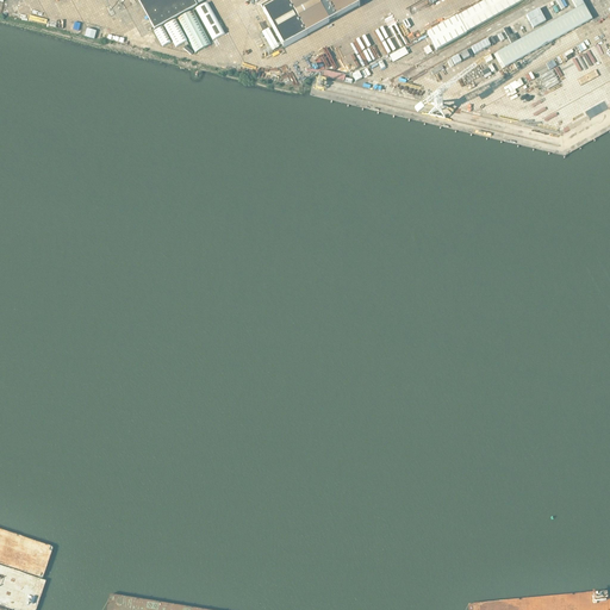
[(137,0),(154,30),(197,7),(193,0),(137,0)]
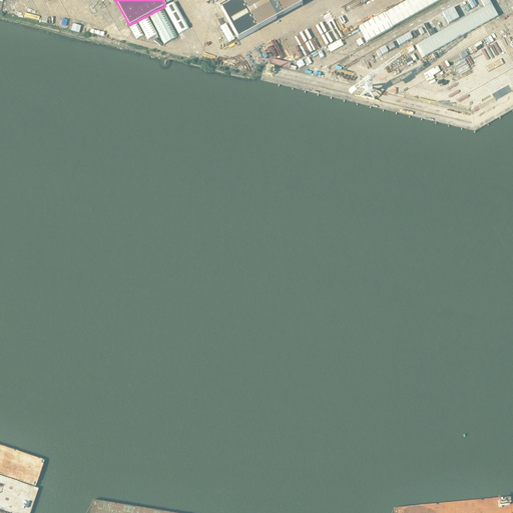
[(258,30),(303,5),(299,0),(228,0),(219,5),(238,40),(258,30)]
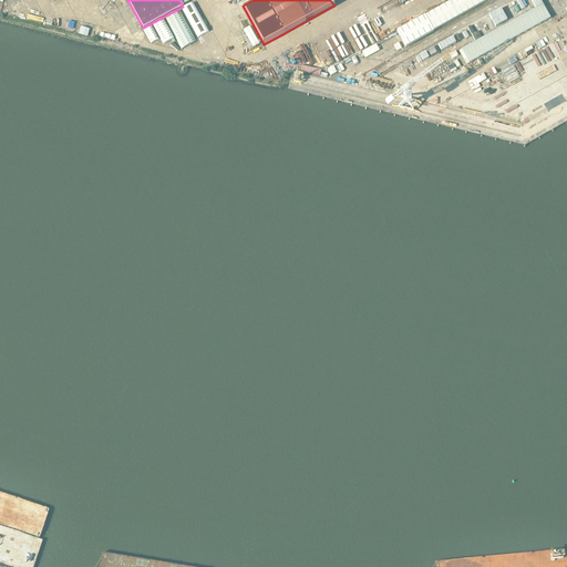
[(487,1),(490,0),(454,0),(425,17),(424,16),(397,31),(405,48),(433,31),(487,1)]
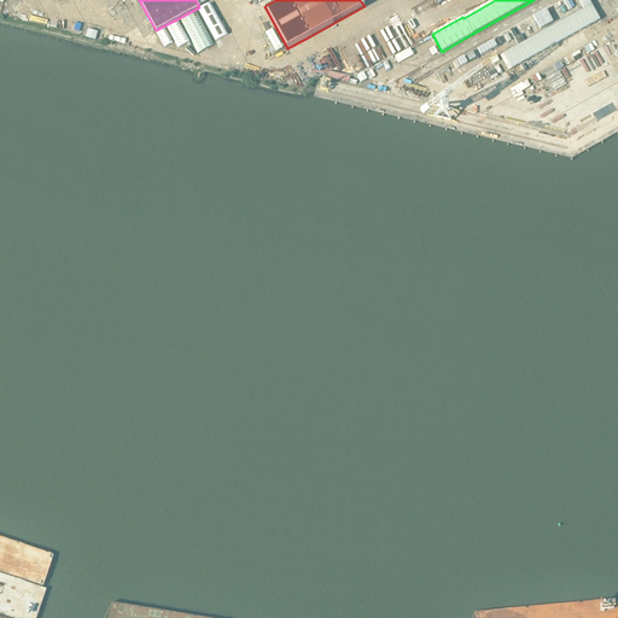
[(588,0),(578,0),(584,10),(502,54),(511,69),(600,21),(588,0)]
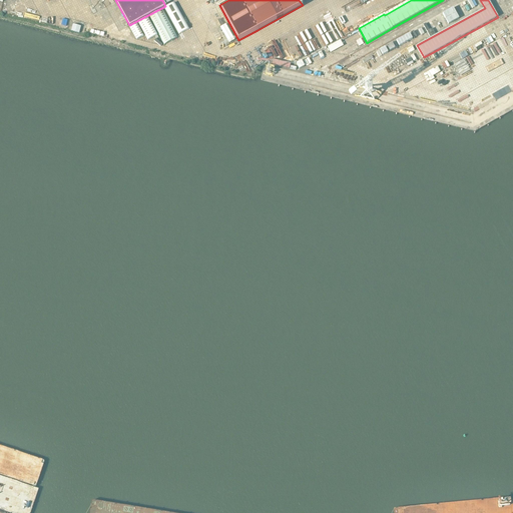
[(467,0),(456,6),(462,17),(473,11),(467,0)]
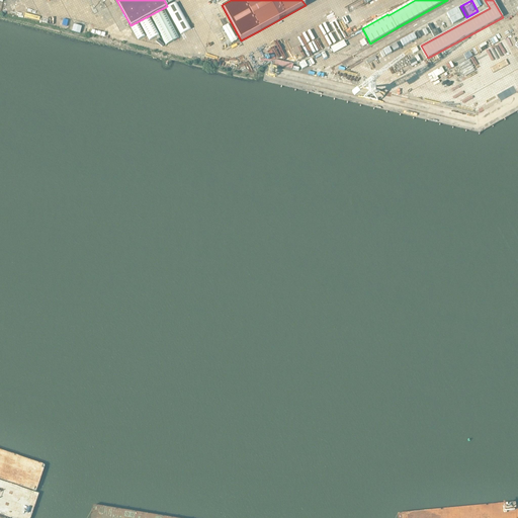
[(166,8),(181,34),(190,29),(176,3),(166,8)]
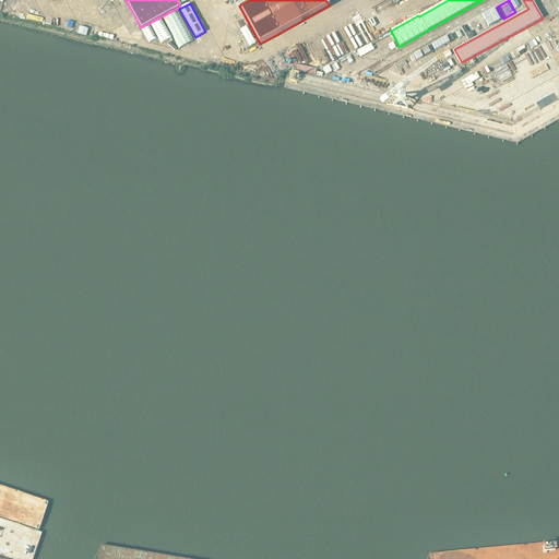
[(495,9),(483,13),(488,25),(500,21),(495,9)]
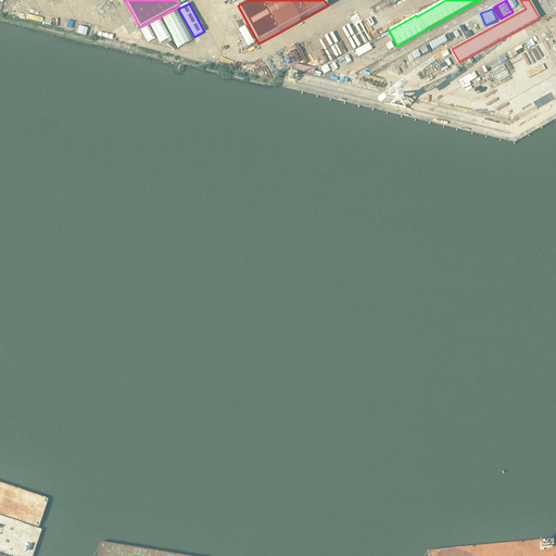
[(192,41),(177,12),(176,10),(162,17),(178,49),(192,41)]
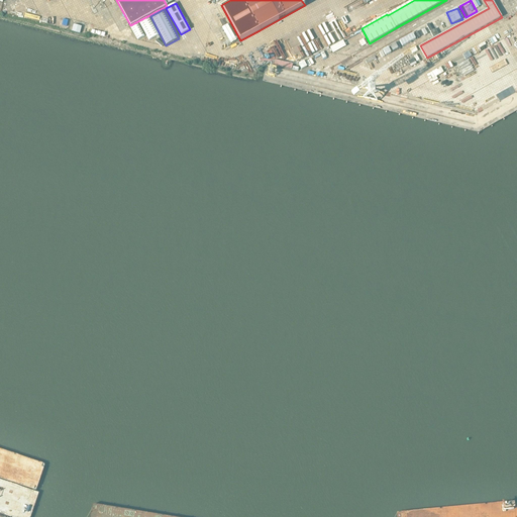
[(444,14),(439,17),(444,28),(450,25),(444,14)]
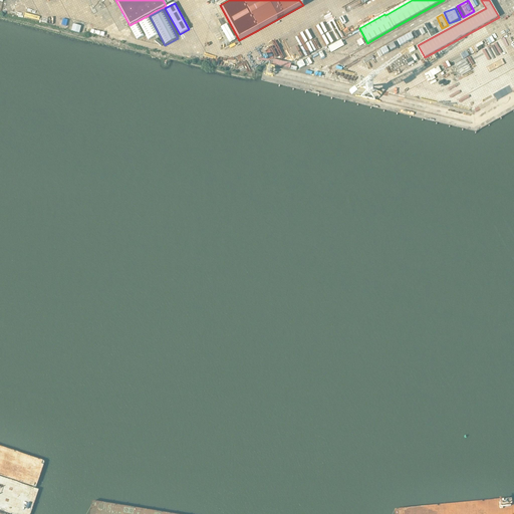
[(148,40),(158,34),(148,17),(138,23),(148,40)]
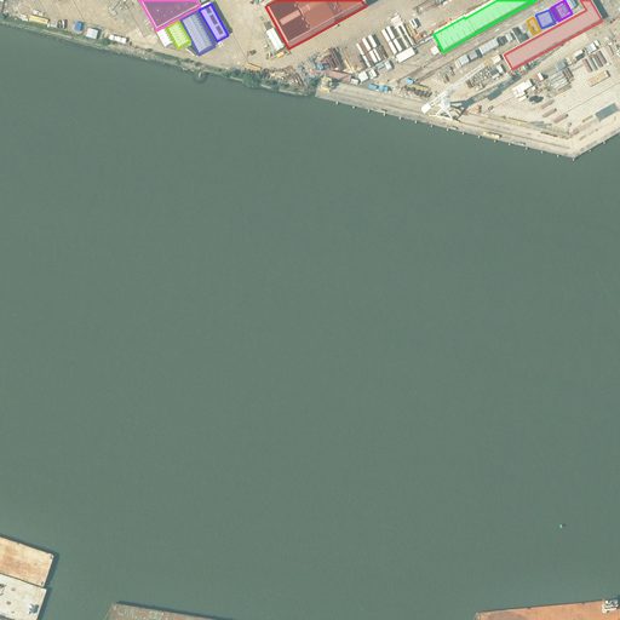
[(96,40),(98,32),(89,29),(86,38),(96,40)]
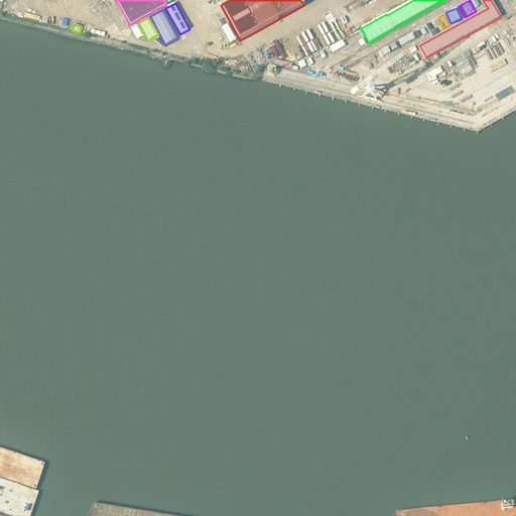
[(137,38),(143,35),(137,24),(132,27),(137,38)]
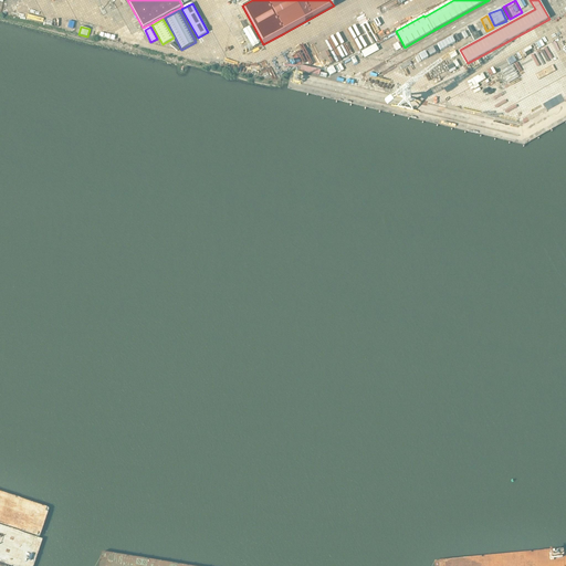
[(252,48),(259,44),(249,27),(243,30),(252,48)]
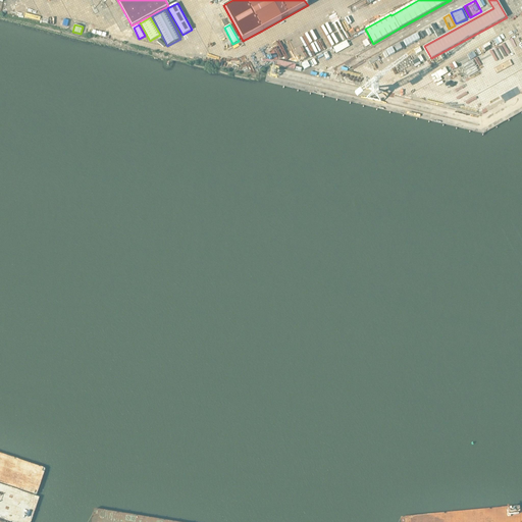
[(328,42),(321,29),(303,37),(310,51),(328,42)]
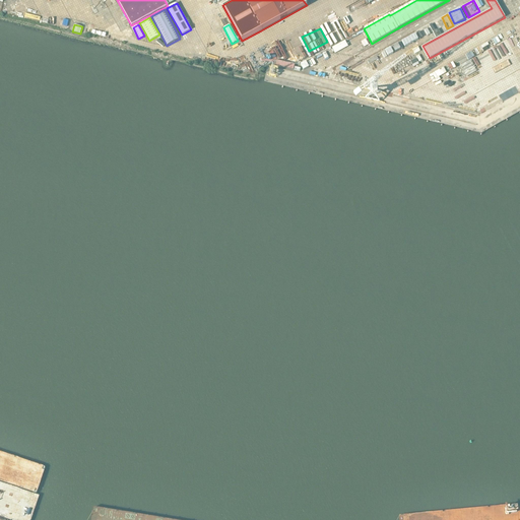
[(405,46),(417,39),(415,34),(402,41),(405,46)]
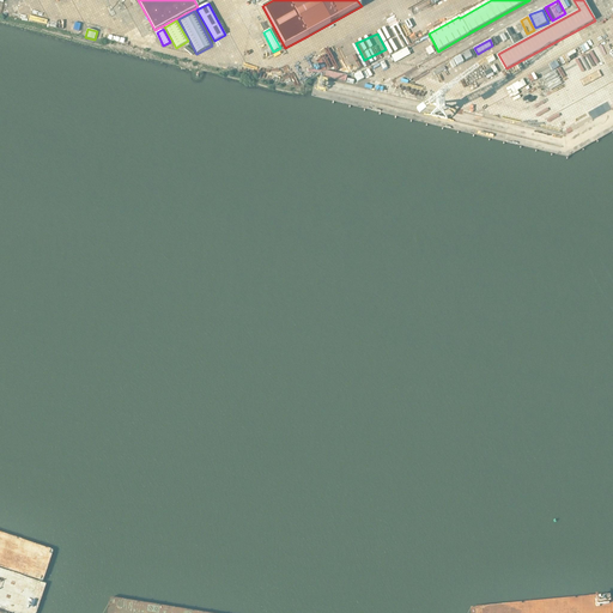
[(392,55),(395,62),(411,55),(407,48),(392,55)]
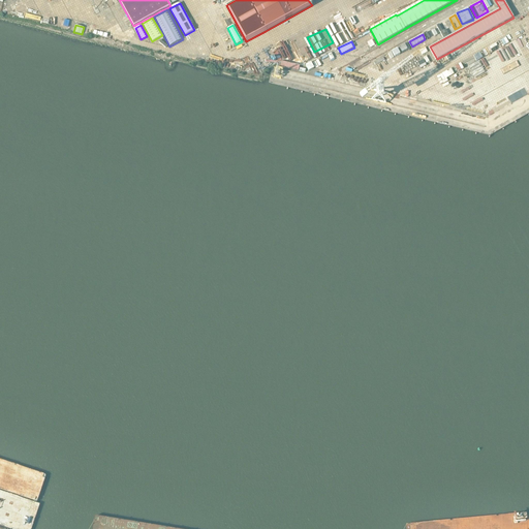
[(296,44),(287,49),(292,59),(301,55),(296,44)]
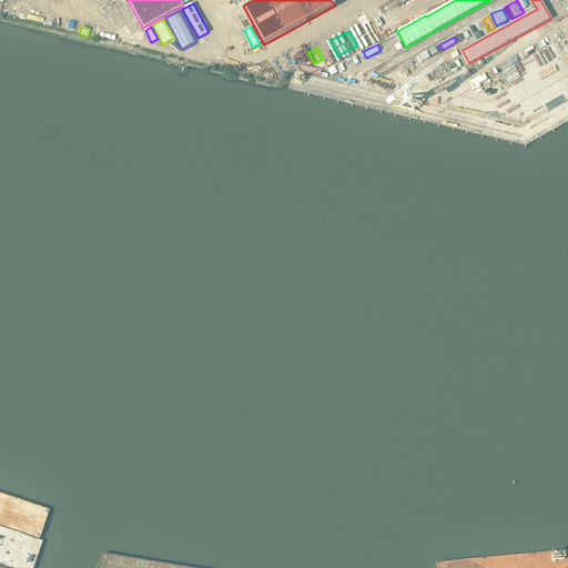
[(438,53),(435,48),(428,51),(432,57),(438,53)]
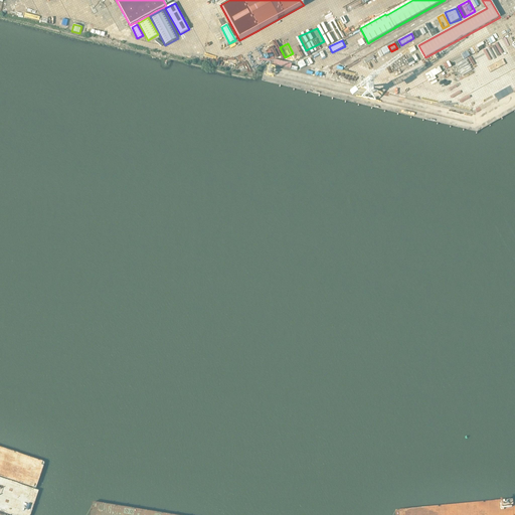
[(485,64),(485,109),(514,91),(514,80),(514,81),(510,81),(512,82),(509,87),(508,83),(506,83),(507,82),(504,77),(504,76),(502,73),(497,71),(497,70),(495,69),(495,66),(492,66),(494,64),(485,64)]
